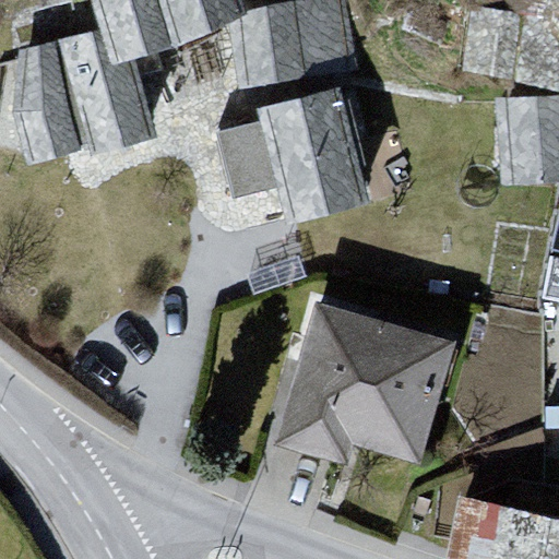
[(157,0),(90,0),(99,28),(111,66),(137,59),(175,48),(157,0)]
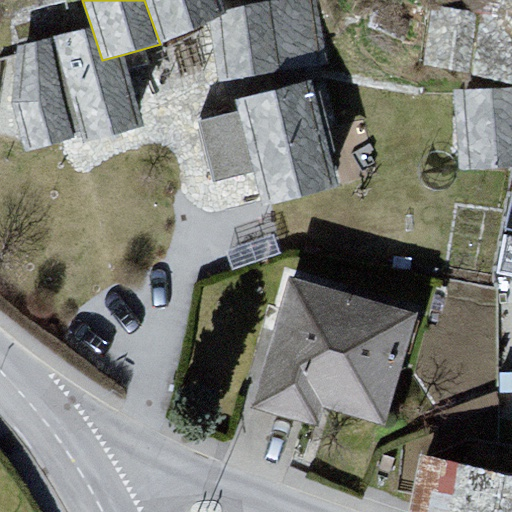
[(226,9),(222,0),(144,0),(160,44),(207,22),(227,13),(226,9)]
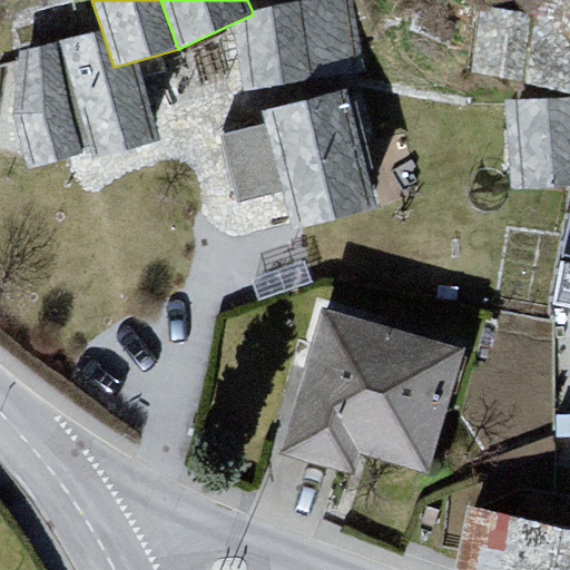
[(365,70),(351,0),(297,0),(252,10),(253,15),(231,25),(243,90),(365,70)]
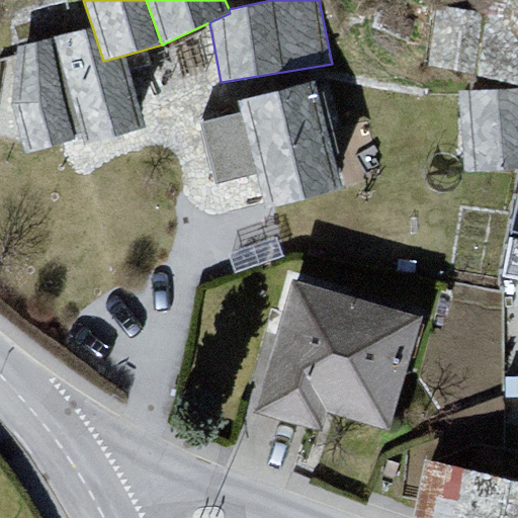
[(436,13),(430,64),(482,70),(486,33),(473,31),(461,16),(436,13)]
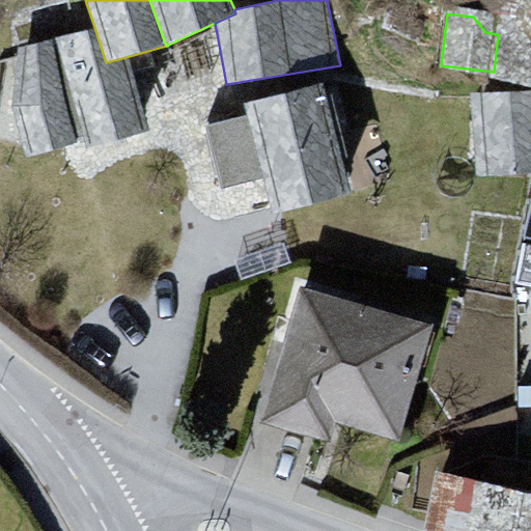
[(94,27),(51,39),(76,137),(82,136),(85,147),(148,131),(130,56),(106,62),(94,27)]
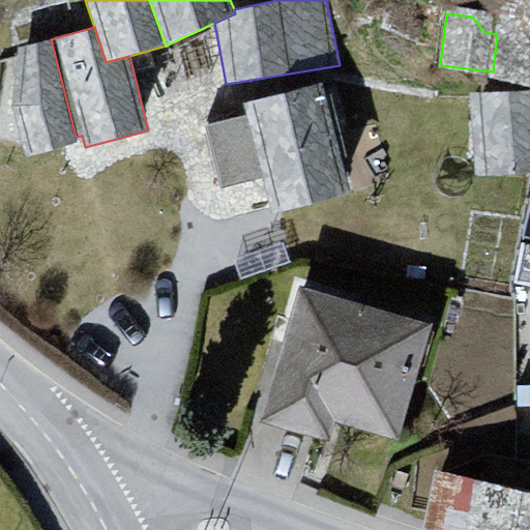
[(498,80),(529,84),(529,27),(504,31),(498,80)]
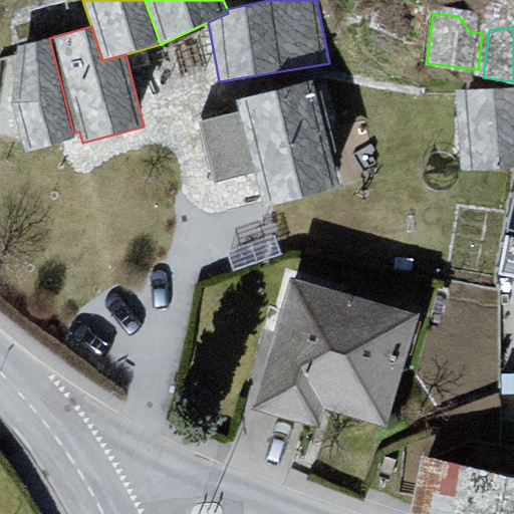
[(49,38),(15,46),(12,104),(24,152),(75,139),(73,133),(49,38)]
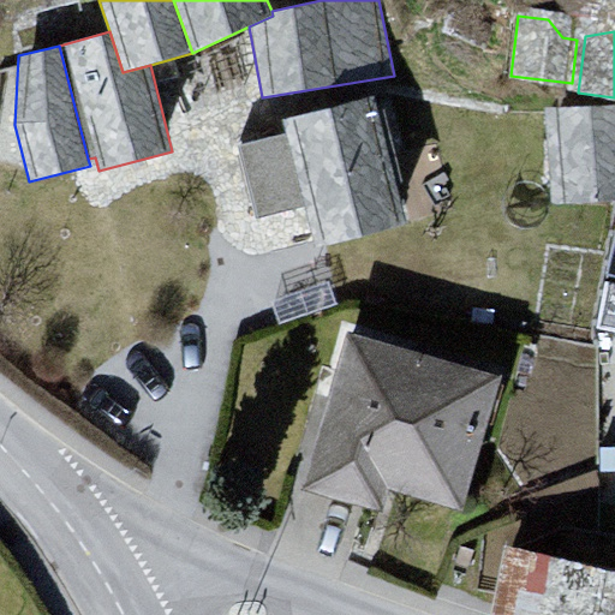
[(309,213),(317,250),(410,230),(381,101),(290,121),(293,139),(242,151),(257,225),(309,213)]
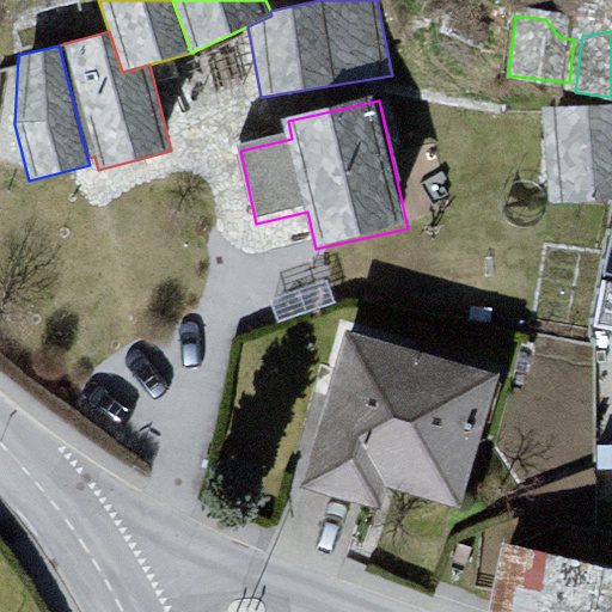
[(611,190),(611,105),(546,110),(551,194),(611,190)]
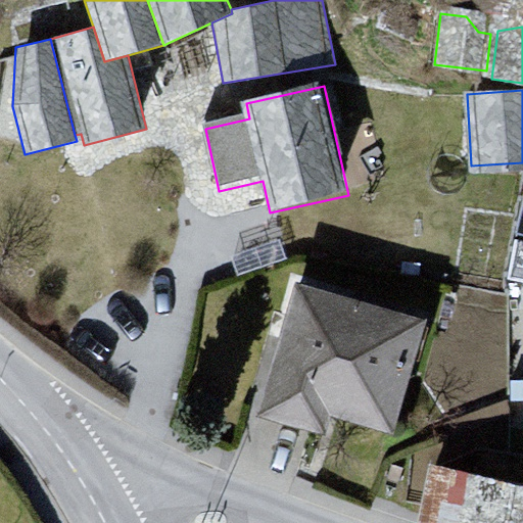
[(336,418),(396,434),(426,328),(295,292),(266,396),(283,401),(277,422),(331,437),(336,418)]
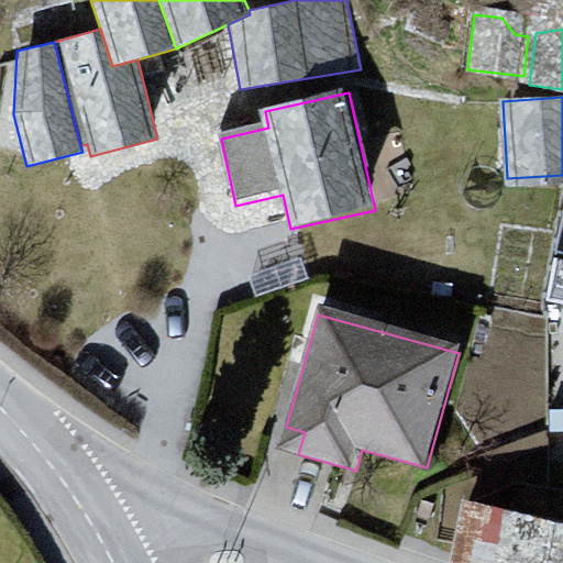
[(449,562),(562,562),(562,512),(464,493),(449,562)]
